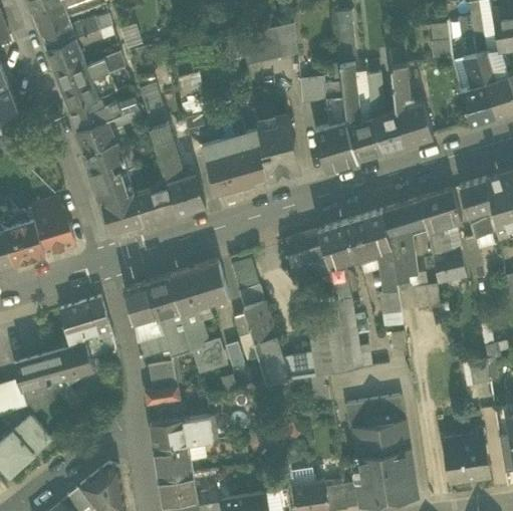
[(26,0),(30,9),(55,0),(26,0)]
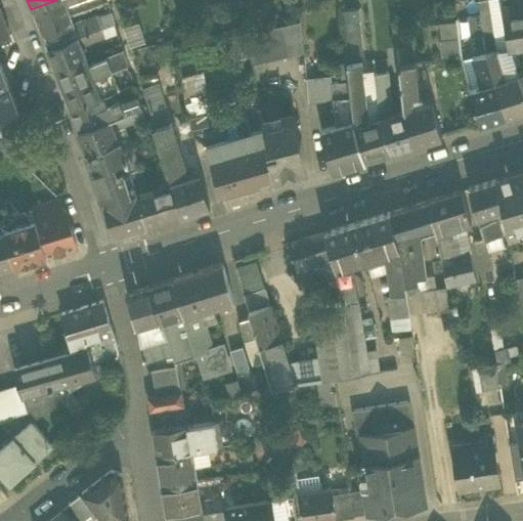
[(56,0),(31,9),(39,30),(70,18),(64,6),(61,0),(56,0)]
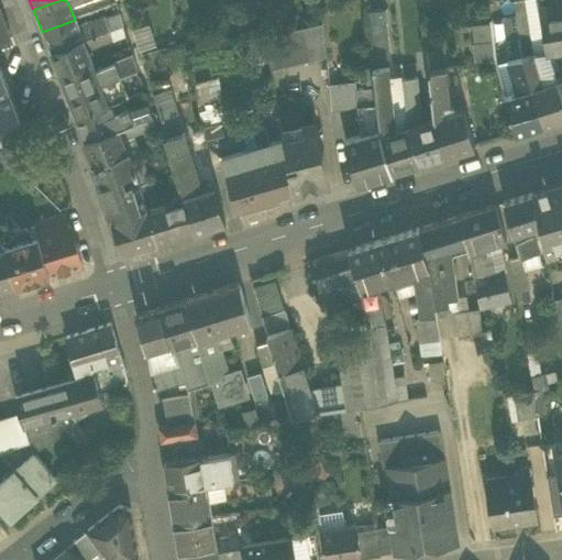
[(511,0),(514,11),(528,9),(526,0),(511,0)]
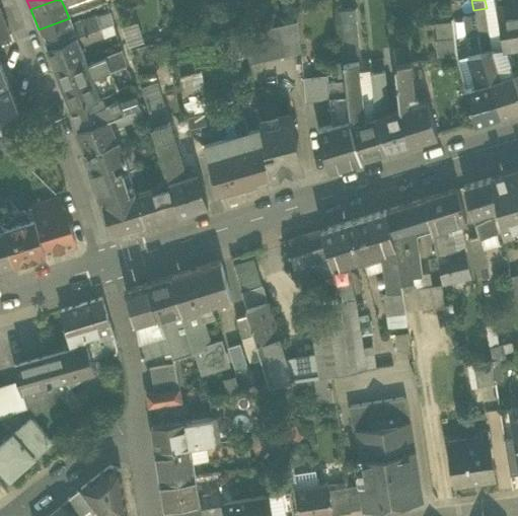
[(485,0),(487,8),(496,7),(495,0),(485,0)]
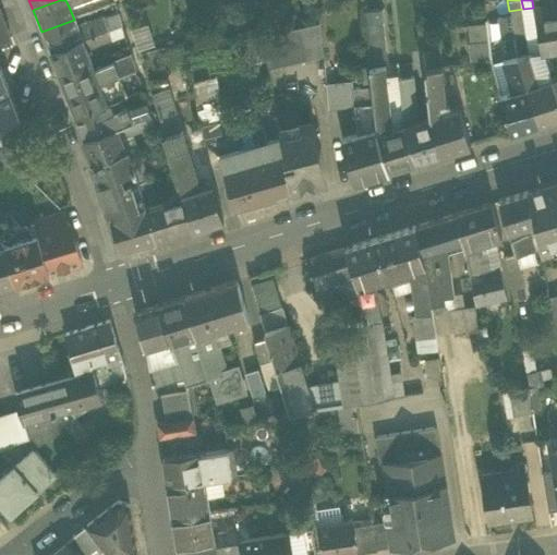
[(556,11),(556,0),(532,0),(533,8),(534,14),(556,11)]
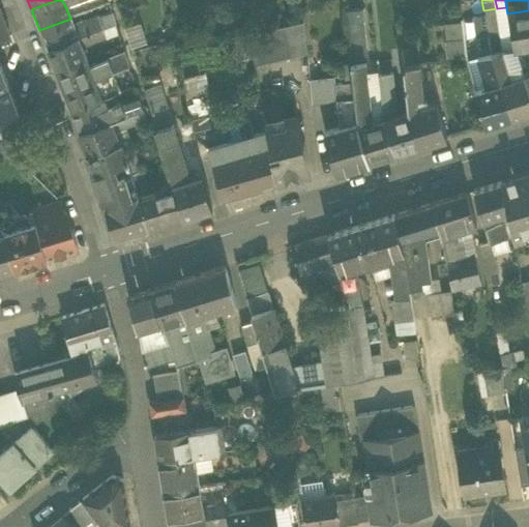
[(506,7),(497,8),(501,35),(503,51),(511,80),(522,77),(521,72),(528,69),(528,46),(513,49),(512,47),(507,13),(506,7)]
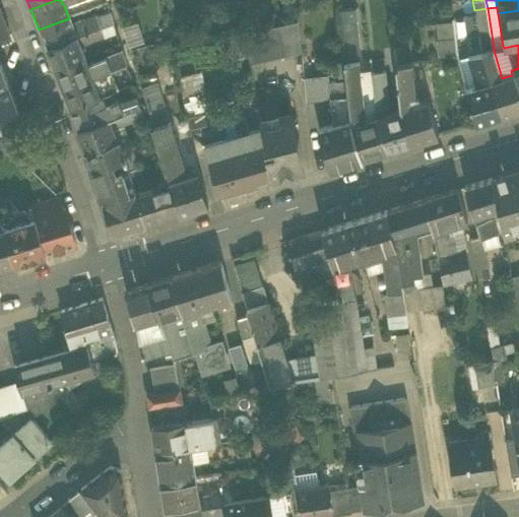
[(475,17),(478,37),(492,35),(488,8),(474,10),(475,17)]
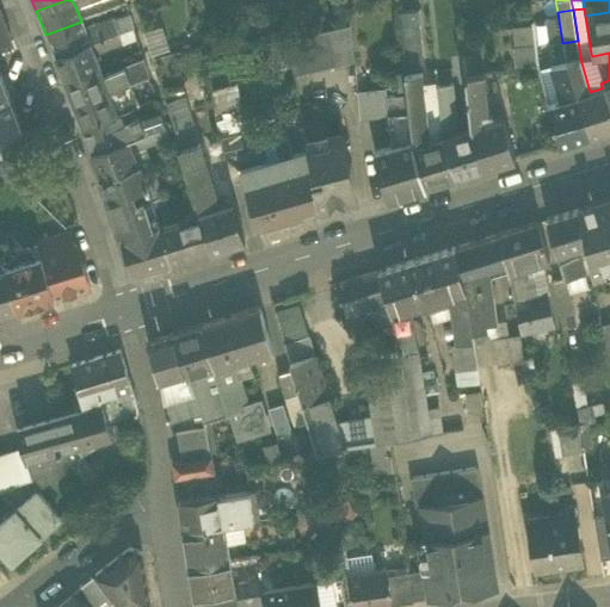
[(609,80),(601,84),(602,88),(609,116),(609,12),(585,16),(591,54),(592,56),(609,53),(609,80)]
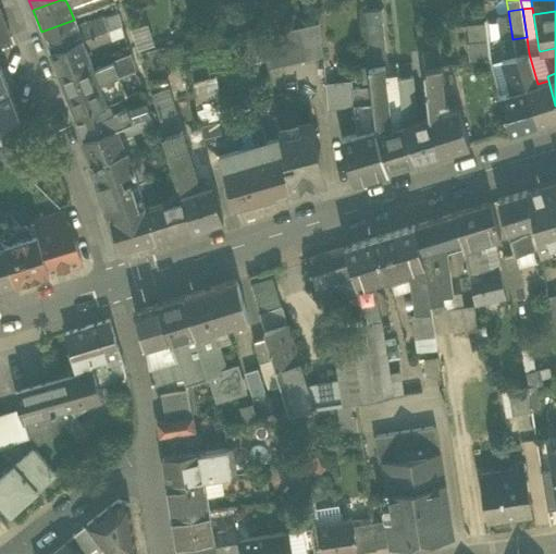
[(361,14),(362,29),(378,27),(382,66),(385,66),(380,12),(361,14)]
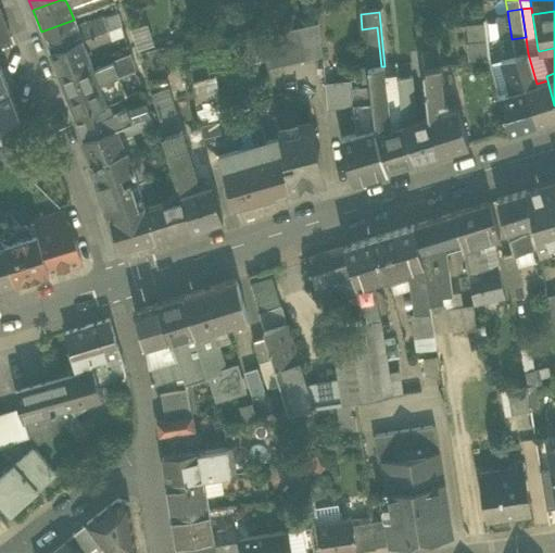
[(0,44),(10,40),(0,15),(0,44)]
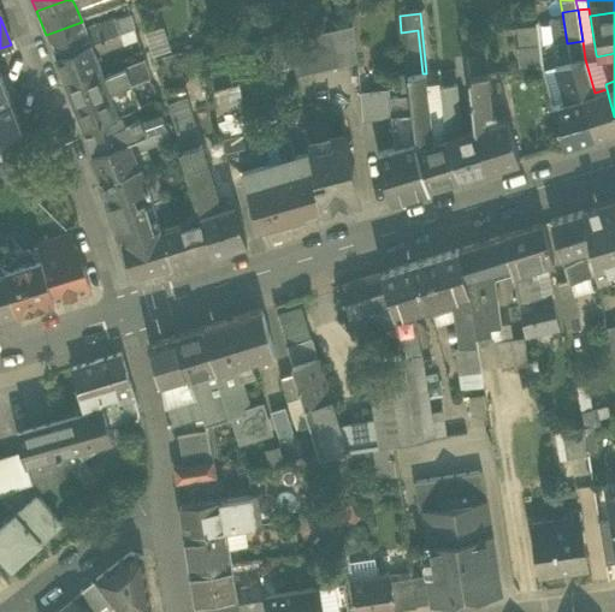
[(114,24),(118,35),(134,29),(129,19),(114,24)]
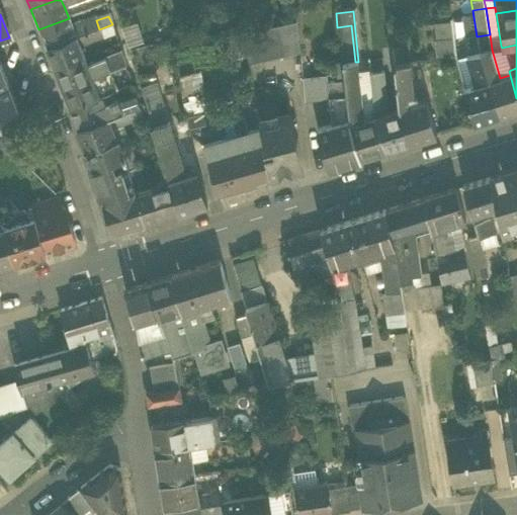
[(464,18),(466,37),(477,36),(474,17),(464,18)]
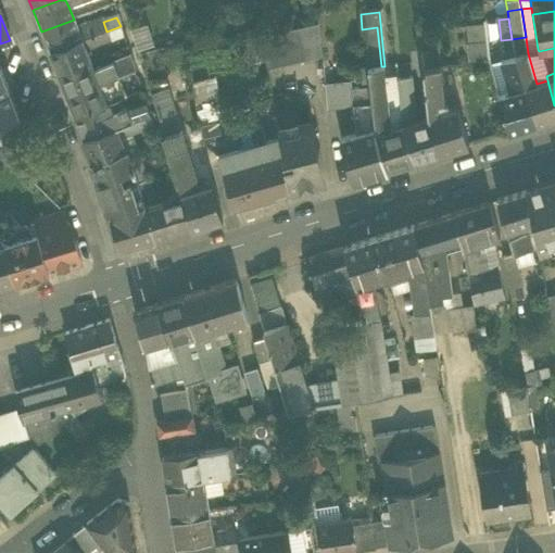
[(41,32),(49,53),(82,40),(76,27),(74,20),(41,32)]
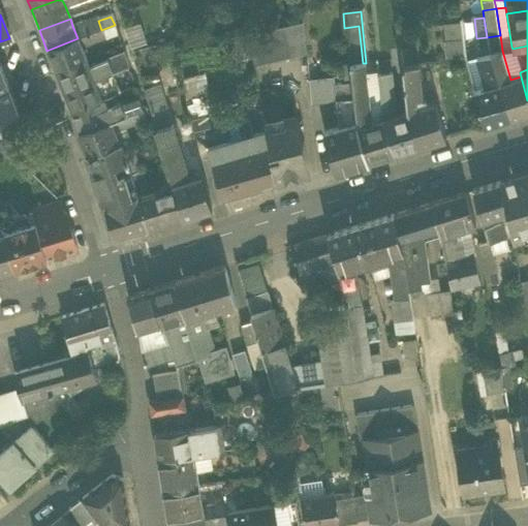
[(72,26),(78,38),(101,30),(98,21),(86,26),(84,22),(72,26)]
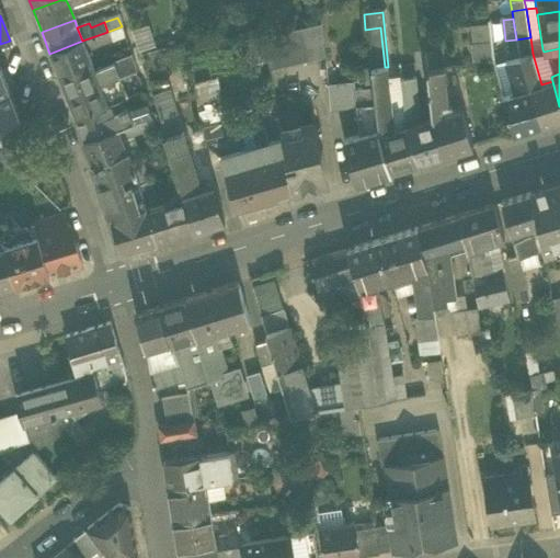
[(148,25),(132,31),(138,53),(155,48),(148,25)]
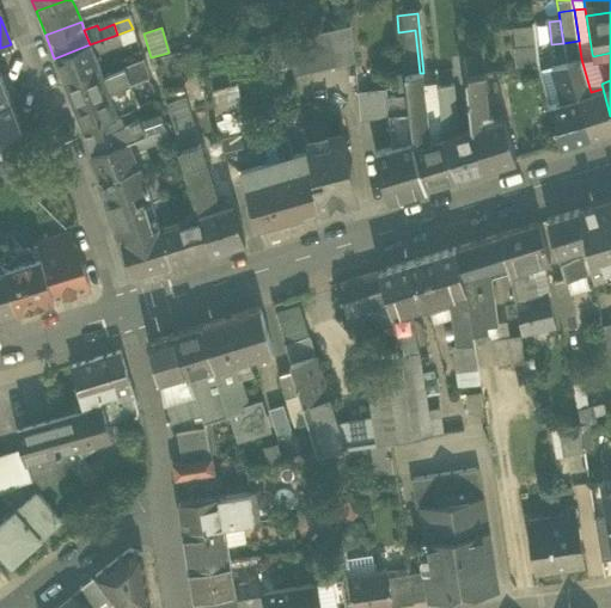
[(286,42),(293,78),(310,73),(353,63),(349,28),(301,38),(286,42)]
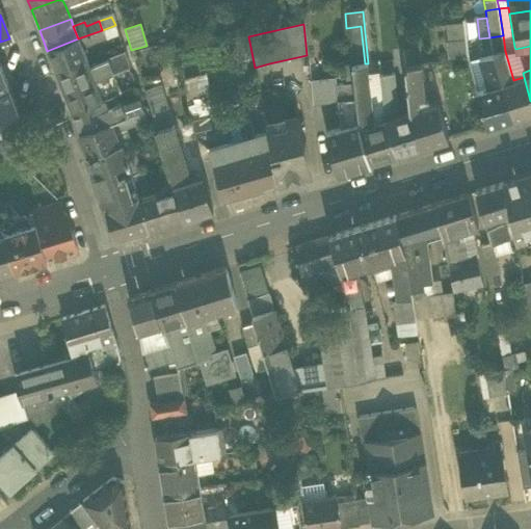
[(117,33),(115,25),(102,30),(105,37),(117,33)]
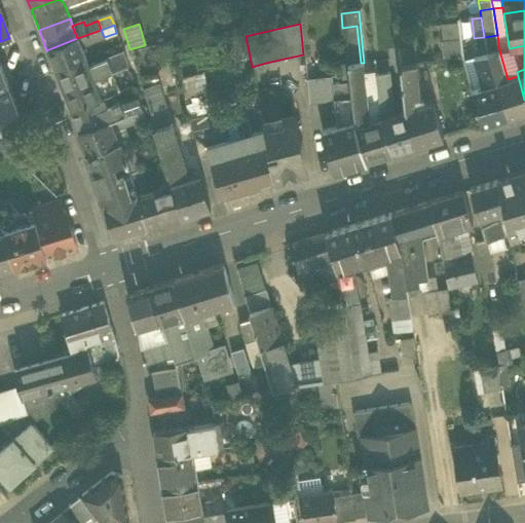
[(440,26),(442,43),(458,41),(457,25),(440,26)]
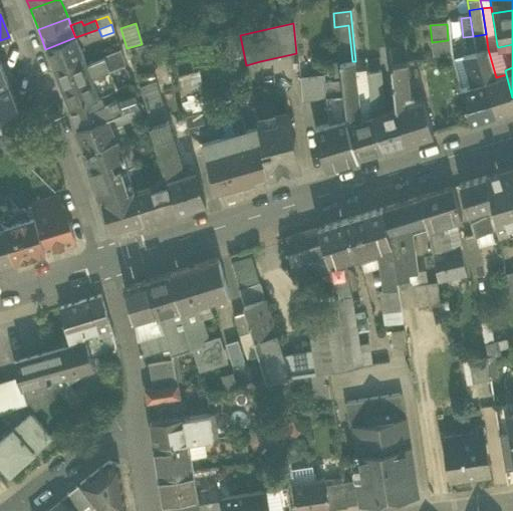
[(334,27),(338,64),(352,61),(348,25),(334,27)]
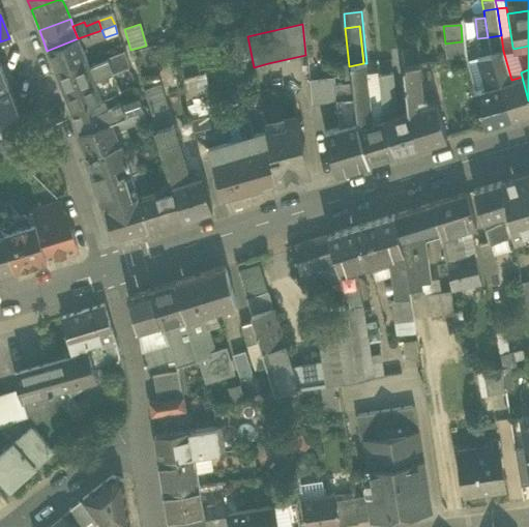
[(105,37),(101,30),(78,38),(82,50),(92,47),(91,42),(105,37)]
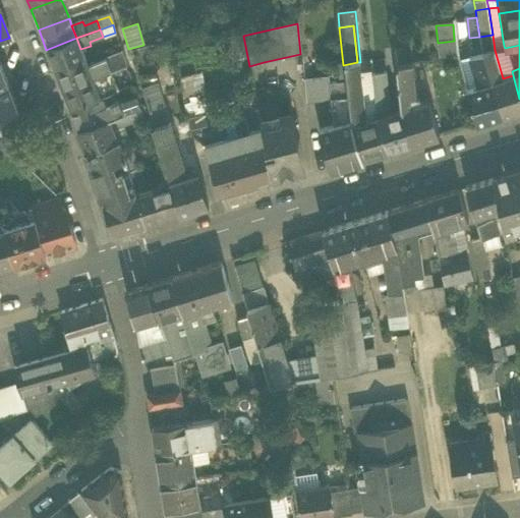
[(495,50),(493,35),(479,37),(481,54),(495,50)]
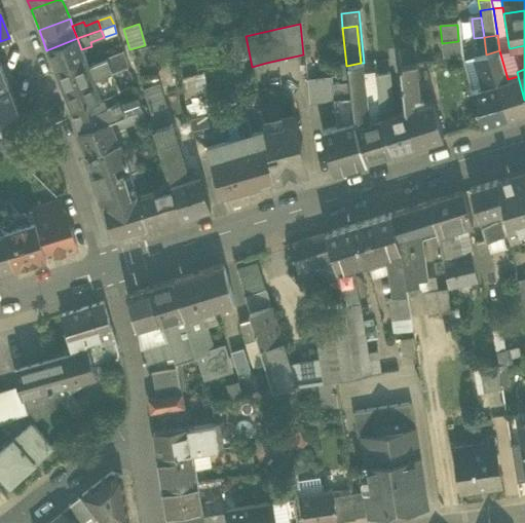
[(477,57),(486,54),(484,37),(474,38),(477,57)]
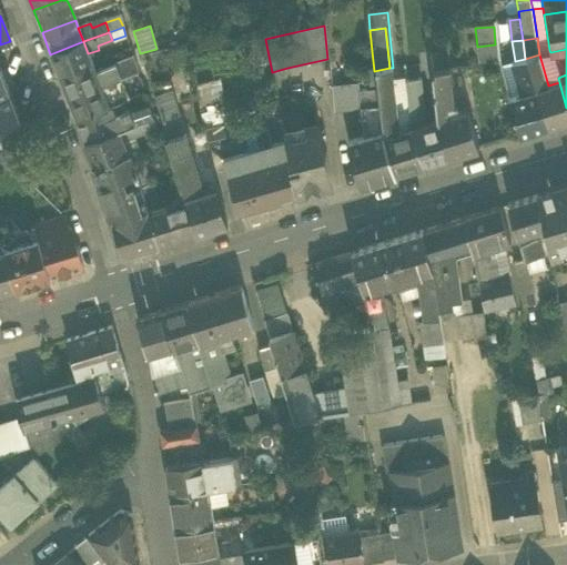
[(50,54),(59,77),(91,63),(88,53),(83,41),(50,54)]
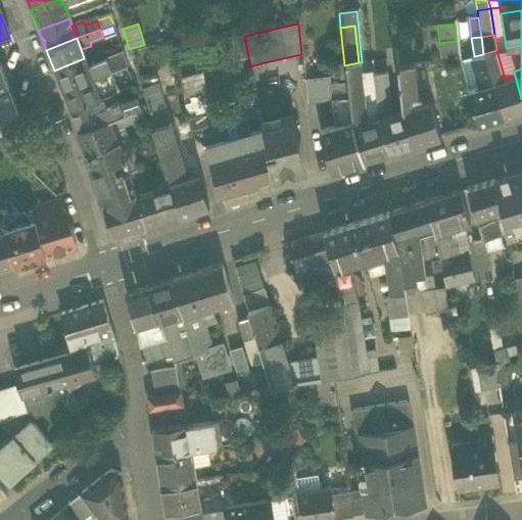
[(458,57),(456,41),(439,43),(440,59),(458,57)]
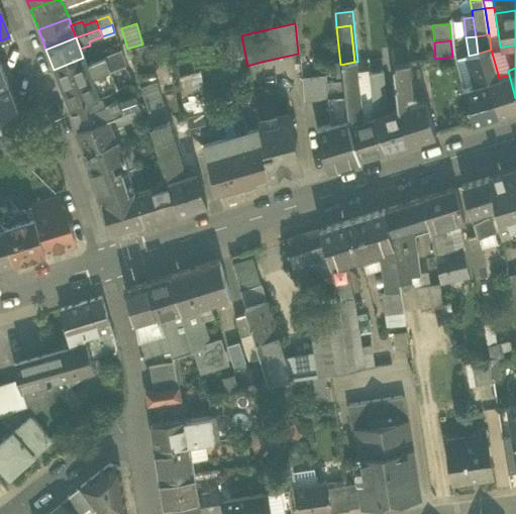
[(491,49),(478,54),(487,82),(499,78),(491,49)]
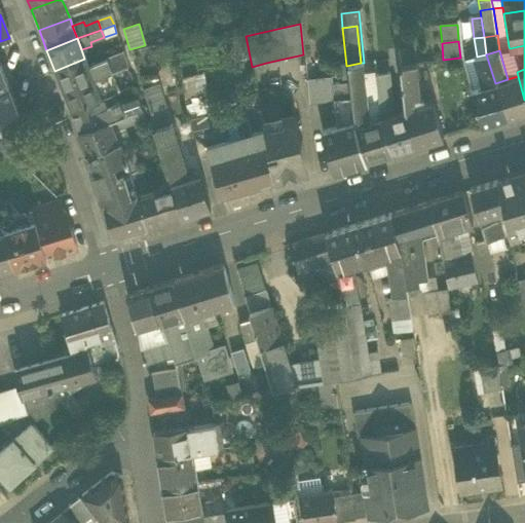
[(87,66),(92,79),(111,72),(126,66),(121,53),(87,66)]
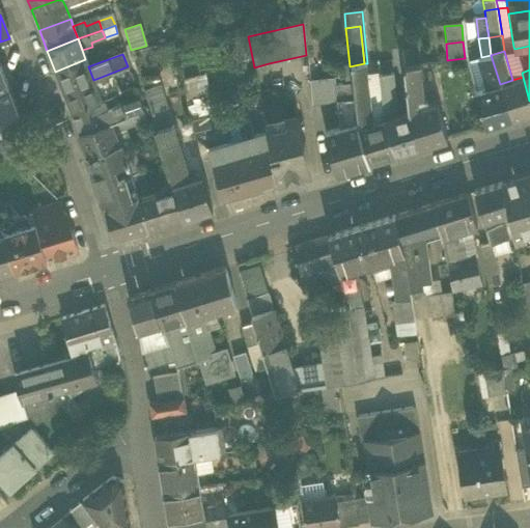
[(486,88),(500,84),(491,55),(481,57),(477,58),(486,88)]
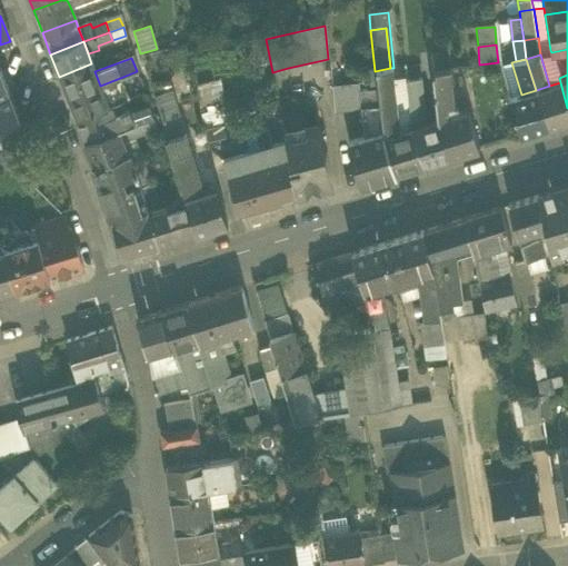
[(501,66),(511,98),(521,95),(511,62),(501,66)]
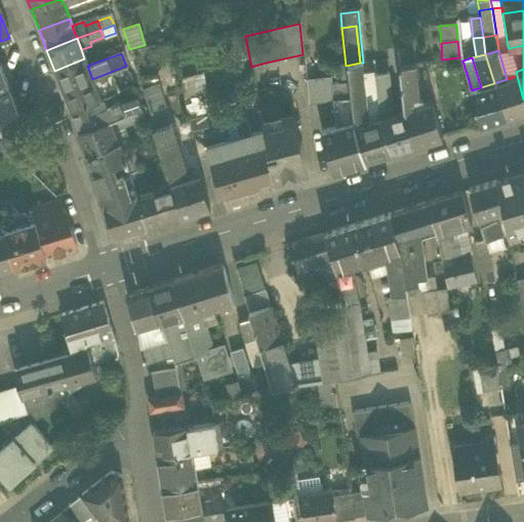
[(54,71),(62,91),(92,79),(87,66),(84,58),(54,71)]
